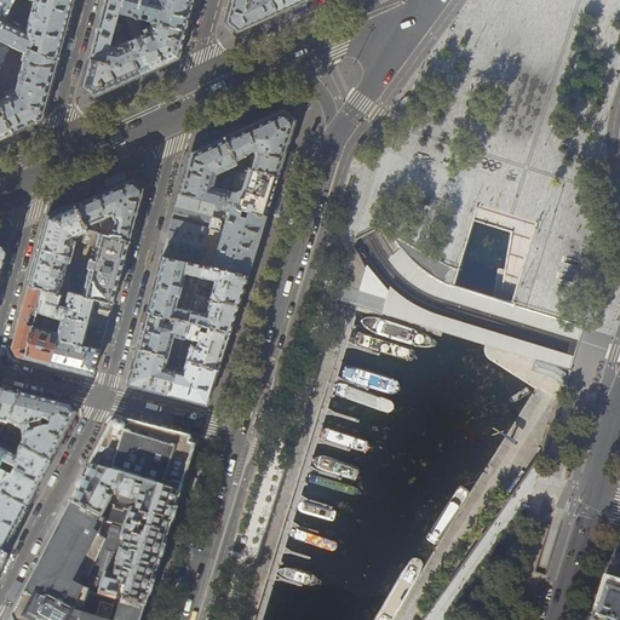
[(67,28),(73,0),(32,0),(34,0),(26,32),(3,22),(0,27),(0,40),(11,45),(24,52),(27,49),(46,57),(58,58),(67,28)]
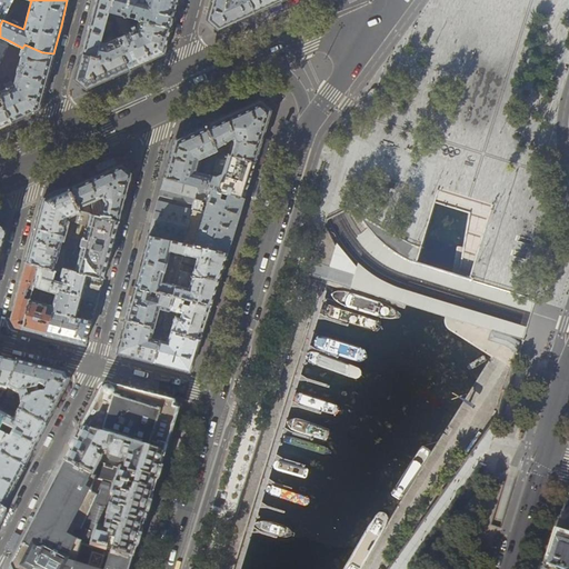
[(0,0),(0,19),(2,20),(11,0),(0,0)]
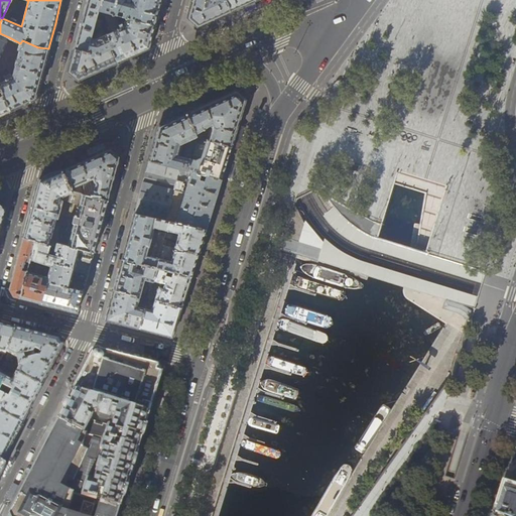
[(81,26),(75,48),(87,52),(91,38),(94,28),(96,21),(97,15),(98,10),(101,0),(87,0),(88,1),(81,26)]
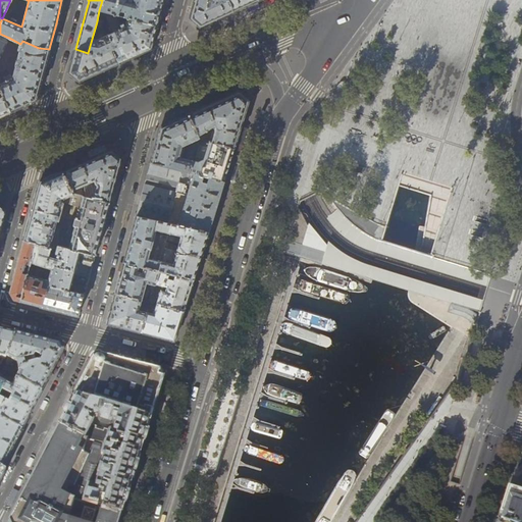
[(161,8),(162,0),(102,0),(99,10),(103,11),(114,14),(117,15),(118,10),(124,12),(123,16),(127,18),(156,27),(161,8)]
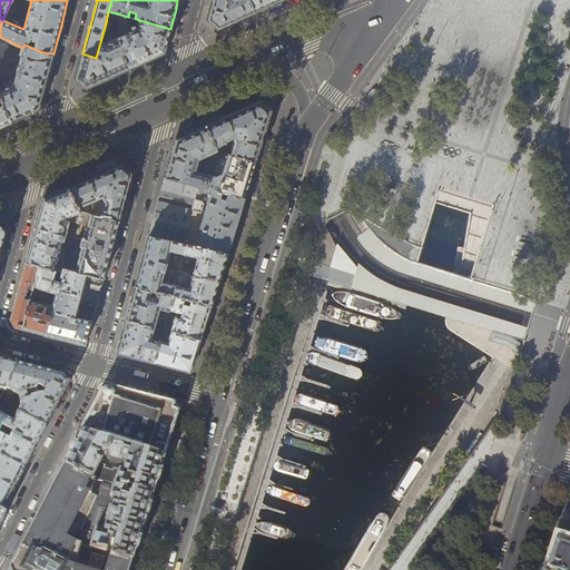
[(242,18),(253,13),(247,0),(212,0),(212,2),(207,20),(217,29),(242,18)]
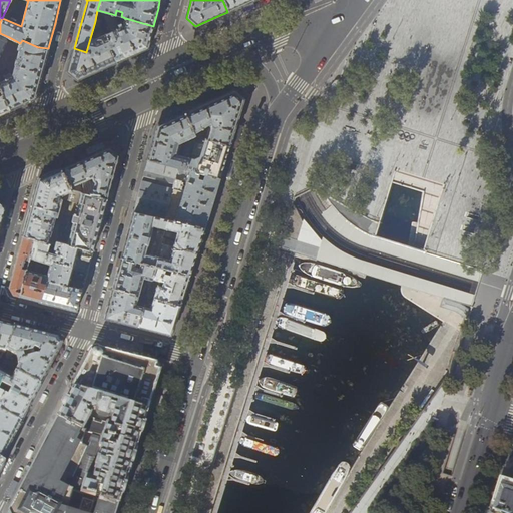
[(241,6),(252,1),(251,0),(222,0),(227,12),(238,7),(241,6)]
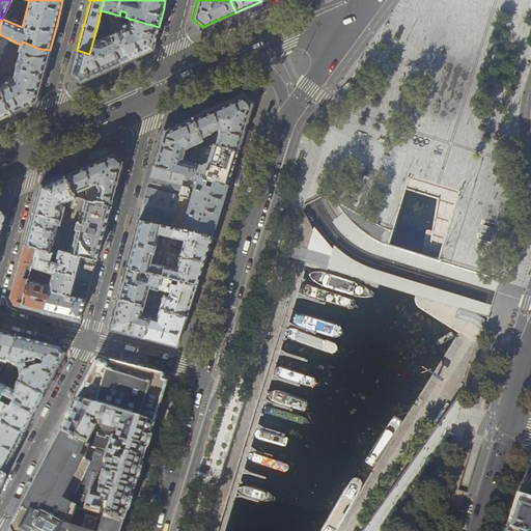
[(264,7),(261,1),(250,6),(253,12),(264,7)]
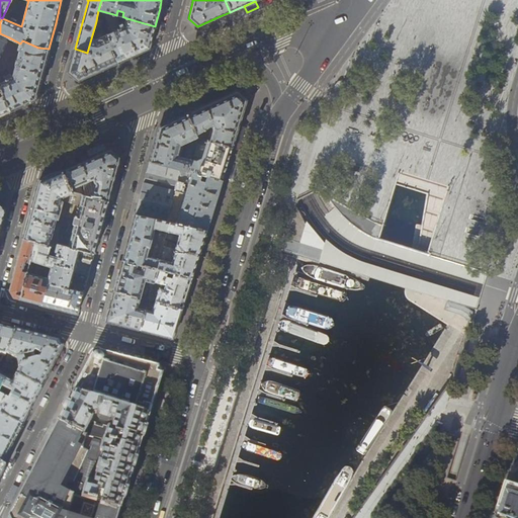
[(128,58),(149,49),(152,38),(155,26),(126,18),(123,27),(121,23),(118,25),(113,14),(102,11),(103,14),(111,32),(116,41),(113,42),(114,47),(110,49),(116,63),(128,58)]
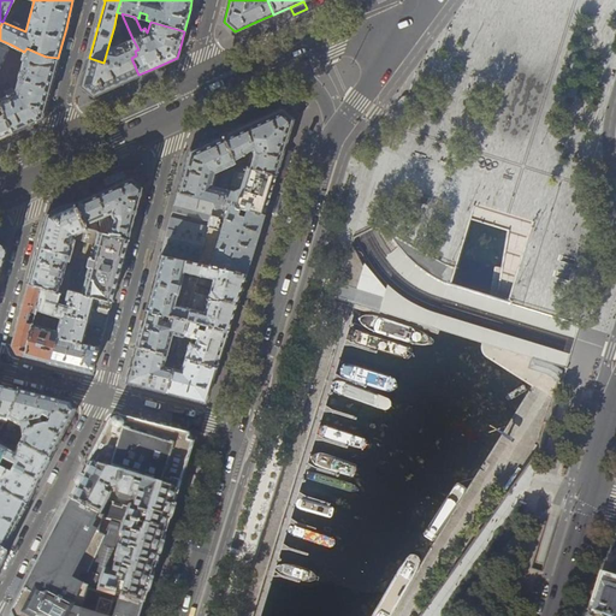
[(128,80),(138,75),(131,58),(136,55),(135,51),(138,49),(132,39),(120,45),(119,41),(113,43),(114,47),(113,47),(108,46),(104,63),(89,58),(86,72),(82,86),(93,95),(128,80)]
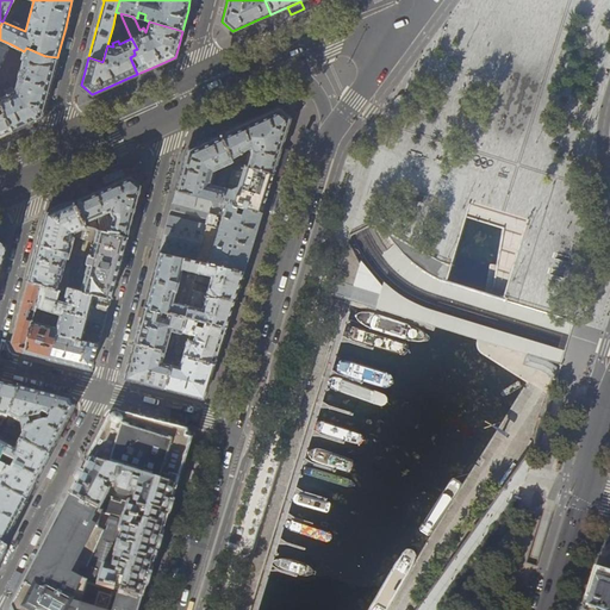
[(16,129),(41,118),(47,99),(51,80),(57,57),(45,56),(26,48),(24,51),(20,60),(22,61),(14,88),(12,88),(4,91),(6,95),(0,98),(0,106),(11,131),(16,129)]
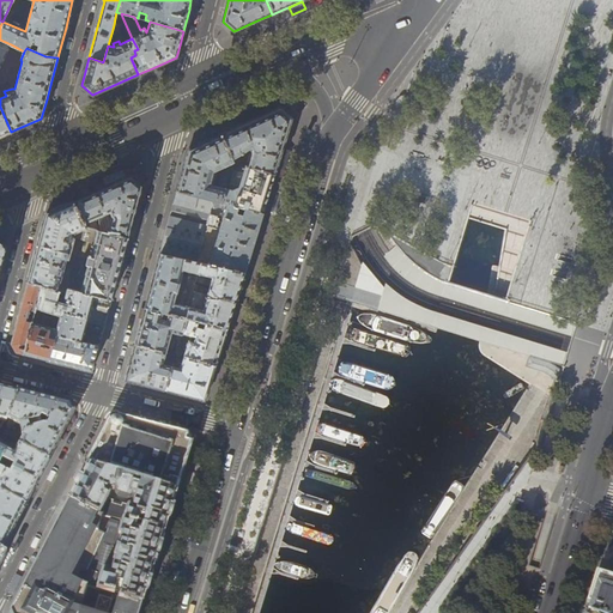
[(0,137),(11,132),(0,107),(0,137)]
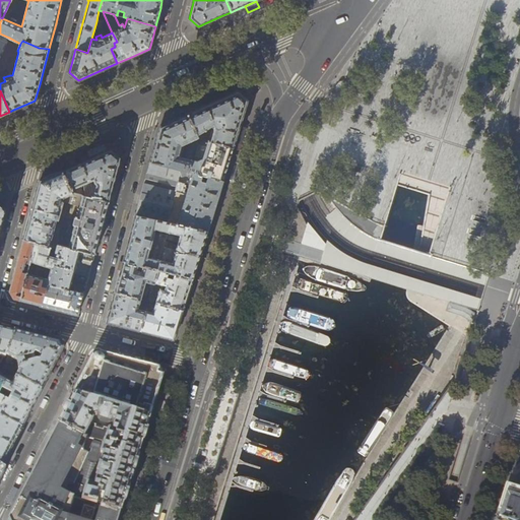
[(210,105),(188,115),(196,136),(213,125),(214,127),(210,142),(232,149),(232,148),(237,134),(238,131),(247,101),(238,92),(210,105)]
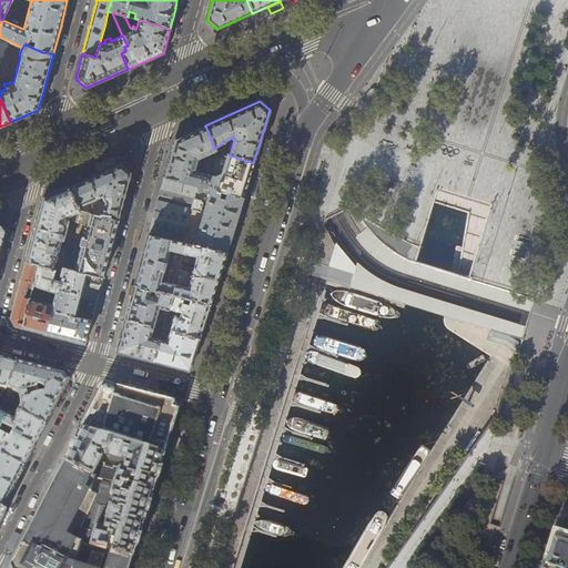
[(205,125),(189,133),(174,140),(169,162),(164,178),(205,188),(209,175),(216,151),(214,149),(205,125)]
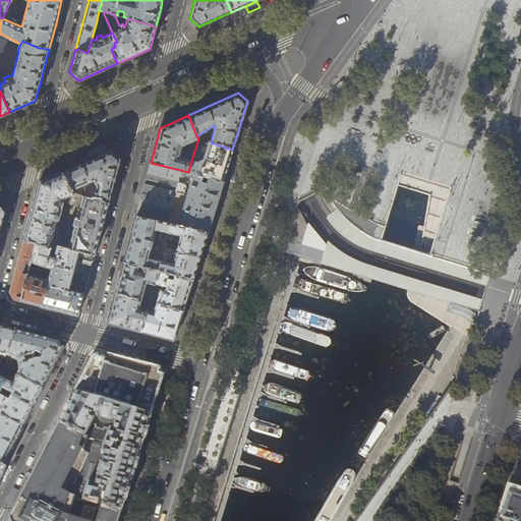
[(243,135),(237,134),(232,149),(239,151),(243,135)]
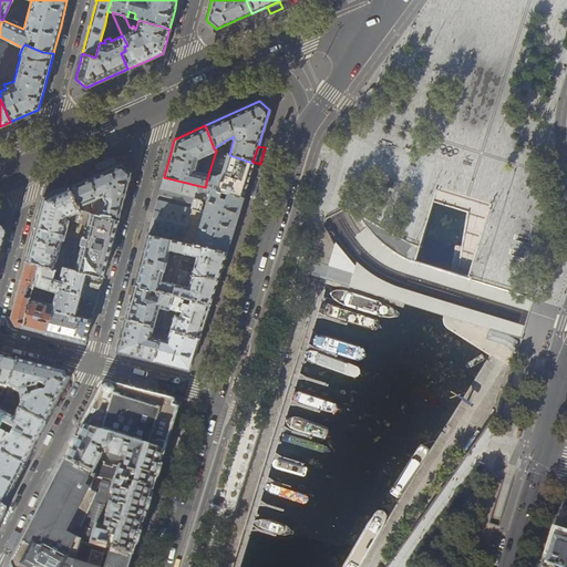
[(251,166),(253,163),(229,155),(227,154),(220,174),(214,177),(208,175),(205,187),(227,193),(243,197),(244,193),(251,166)]
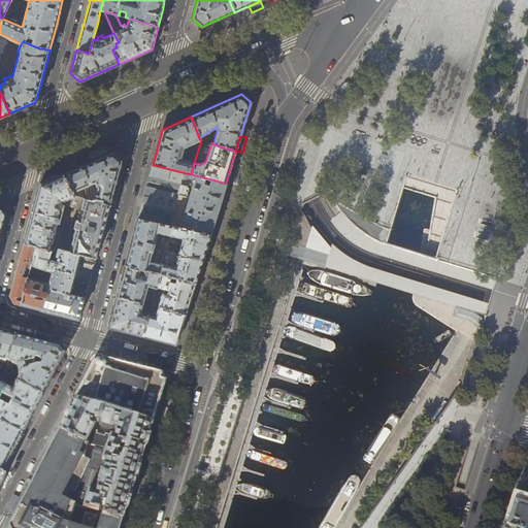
[(88,163),(63,174),(72,195),(75,196),(87,199),(81,189),(95,183),(97,188),(94,200),(109,205),(122,161),(112,153),(108,154),(91,162),(88,163)]
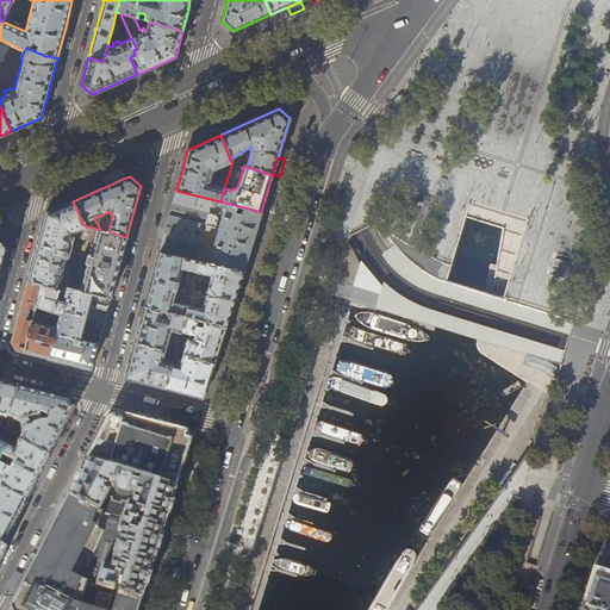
[(244,207),(221,201),(176,191),(170,211),(159,253),(199,262),(242,272),(251,242),(253,237),(261,212),(244,207)]
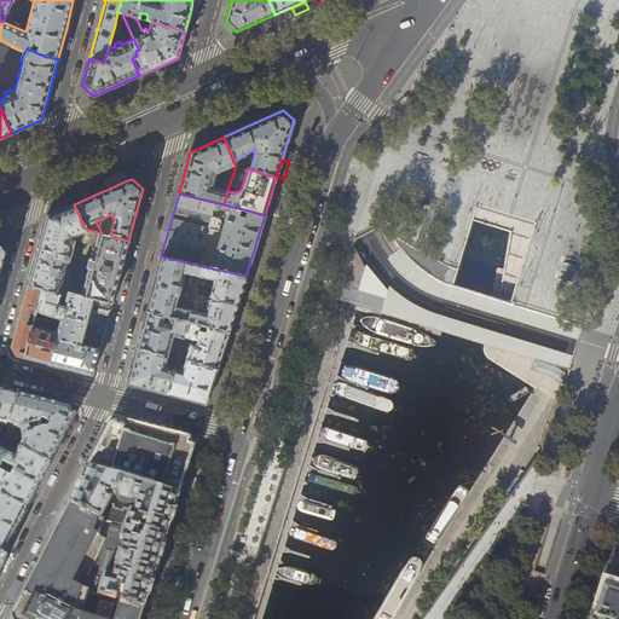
[(38,249),(28,284),(42,288),(58,293),(73,239),(85,242),(88,230),(85,229),(74,204),(56,213),(46,217),(38,249)]
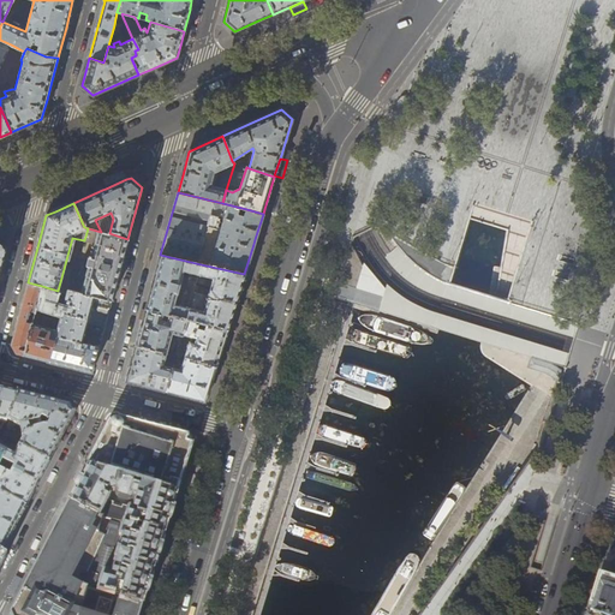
[(115,284),(127,239),(109,233),(101,232),(88,228),(84,240),(94,243),(90,256),(88,256),(84,267),(87,268),(81,292),(111,302),(115,284)]
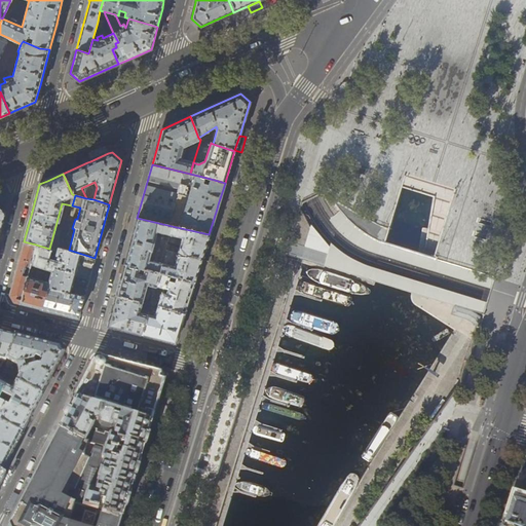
[(331,196),(330,196),(331,198),(339,210),(343,215),(346,219),(350,222),(354,226),(359,229),(363,232),(368,235),(374,238),(379,241),(383,242),(388,245),(388,239),(386,227),(379,225),(340,202),(331,196)]
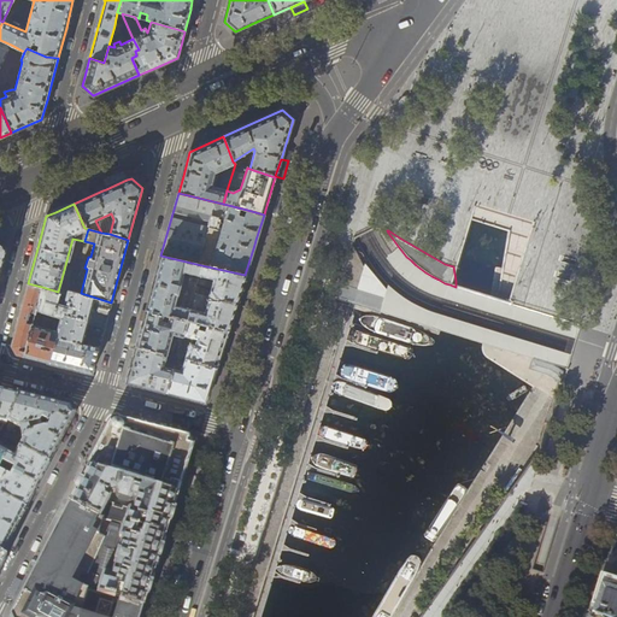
[(433,294),(576,339),(577,336),(581,324),(498,299),(456,287),(450,285),(445,283),(439,280),(432,276),(425,272),(421,269),(416,265),(411,260),(406,257),(403,252),(398,246),(387,256),(385,257),(389,263),(394,268),(399,274),(405,278),(410,282),(417,287),(424,291),(433,294)]
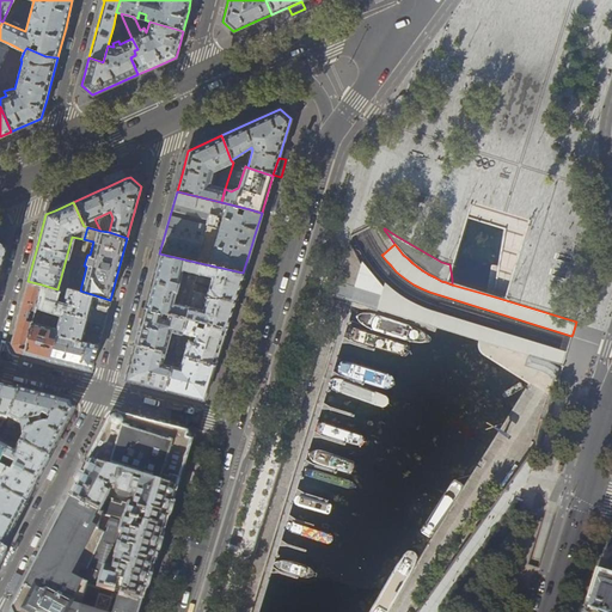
[(152,283),(145,308),(185,318),(193,292),(195,282),(200,263),(159,254),(152,283)]
